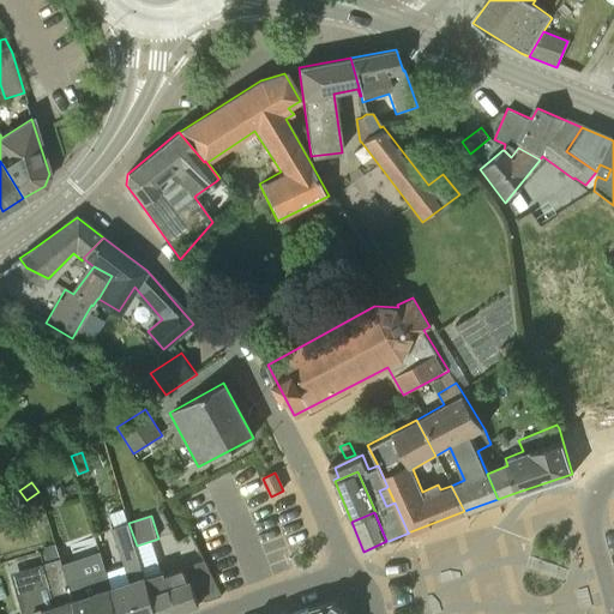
[(142,564),(137,546),(128,523),(110,528),(130,581),(112,585),(110,585),(120,613),(157,613),(146,577),(142,564)]
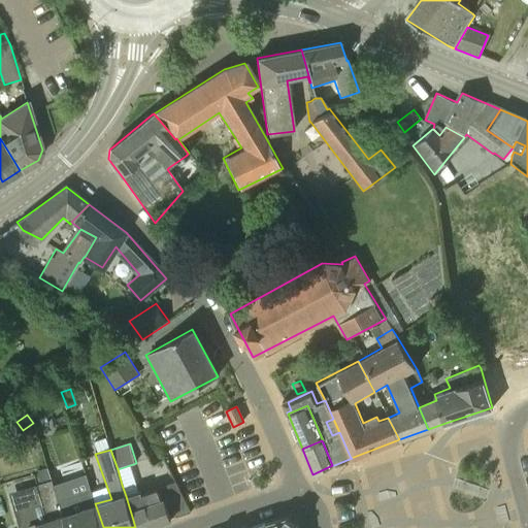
[(67,527),(59,501),(54,487),(48,468),(36,472),(39,484),(36,485),(47,519),(34,523),(34,524),(27,525),(27,527),(67,527)]
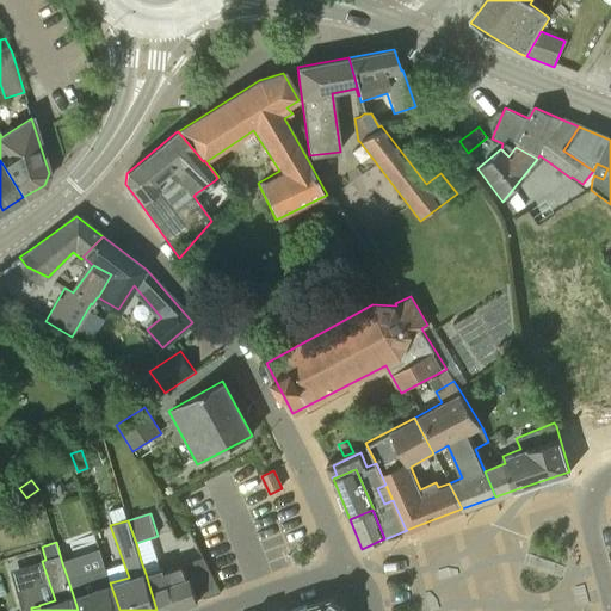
[(119,610),(110,582),(111,582),(106,568),(85,575),(79,559),(62,563),(68,580),(78,610),(119,610)]
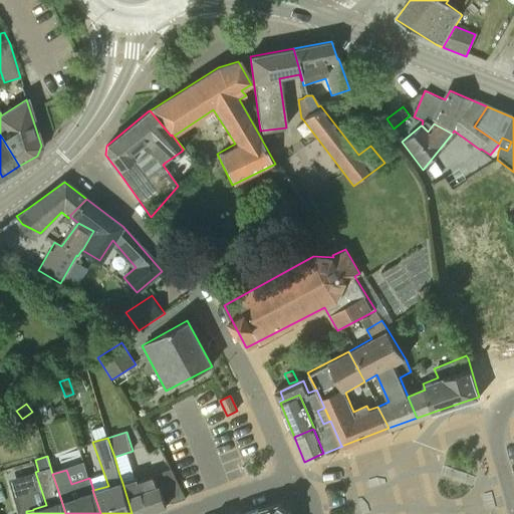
[(122,483),(132,513),(143,513),(168,505),(161,484),(157,485),(154,476),(140,481),(139,478),(122,483)]
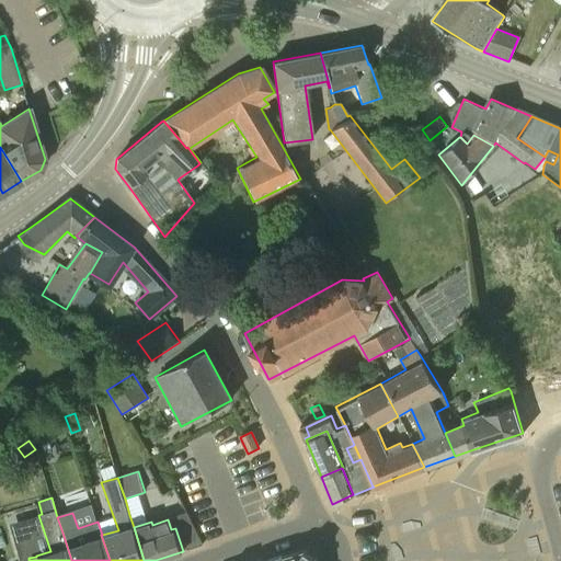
[(317,560),(317,556),(307,549),(279,558),(281,560),(317,560)]
